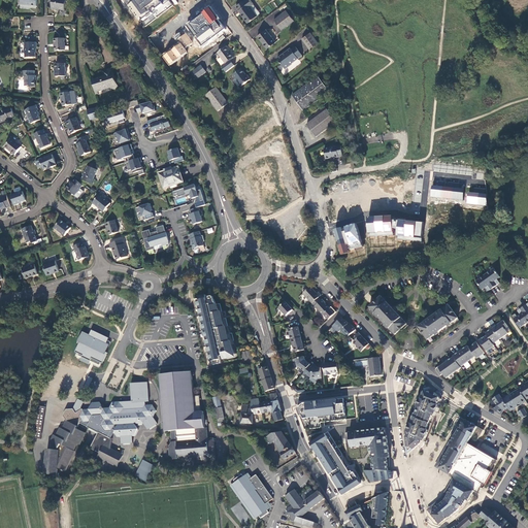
[(66,2),(56,0),(52,0),(51,10),(56,11),(64,12),(66,2)]
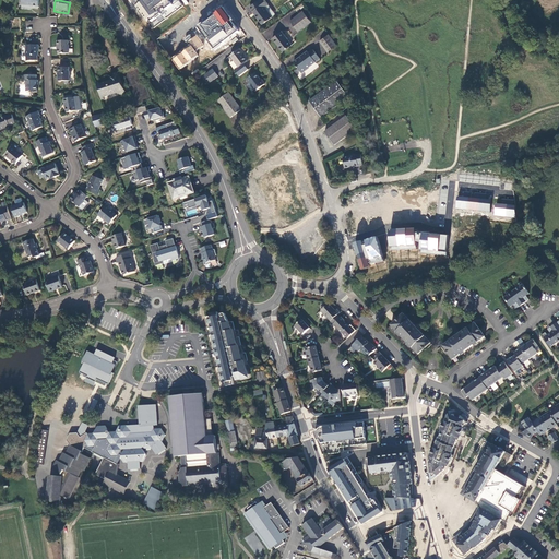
[(130,0),(153,30),(183,7),(178,0),(130,0)]
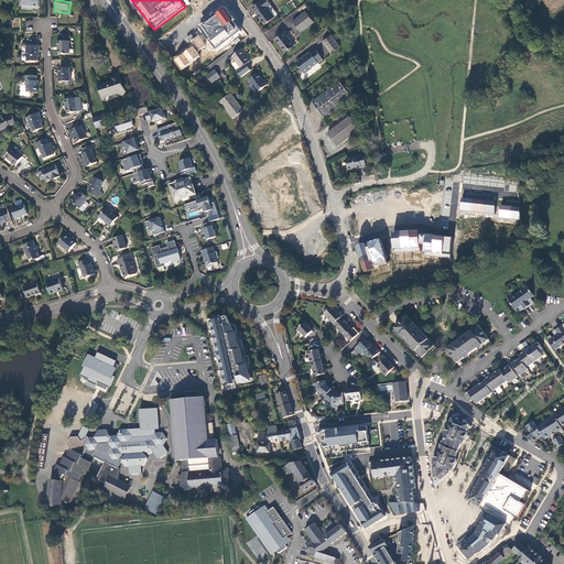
[(253,10),(257,14),(267,8),(266,6),(268,2),(266,0),(256,0),(250,4),(253,9),(253,10)]
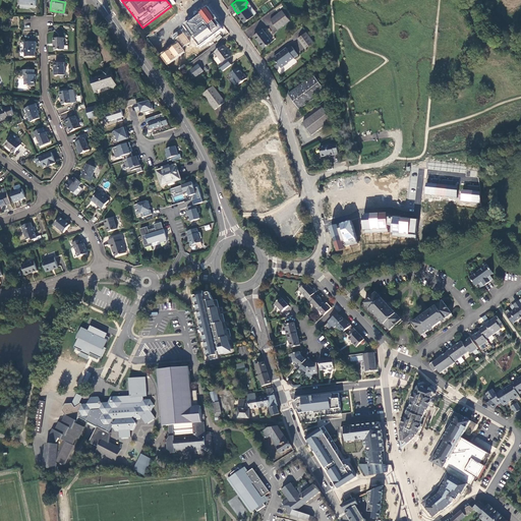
[(247,8),(246,7),(237,13),(242,21),(251,15),(250,13),(254,11),(251,5),(247,8)]
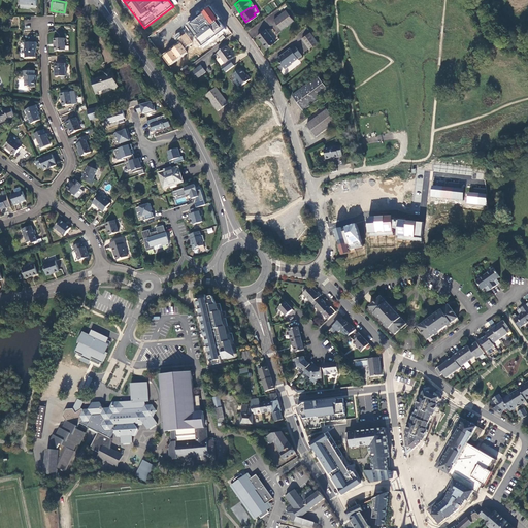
[(185,25),(203,46),(227,30),(209,7),(185,25)]
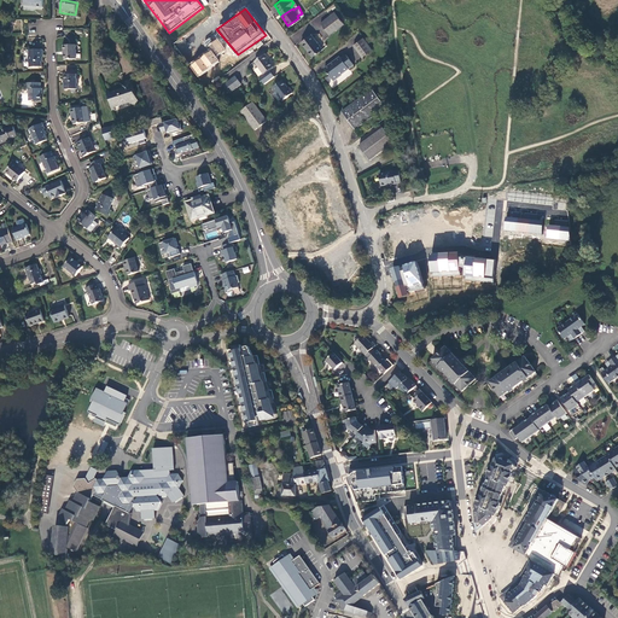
[(333,12),(319,22),(327,34),(340,23),(333,12)]
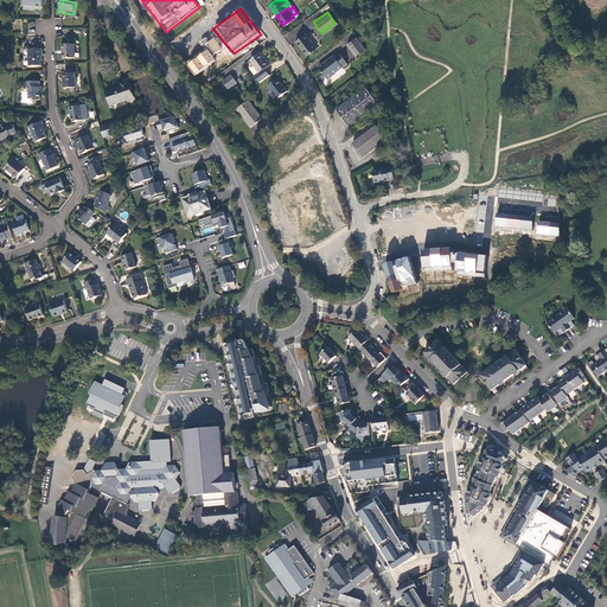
[(314,48),(304,33),(294,40),(305,55),(314,48)]
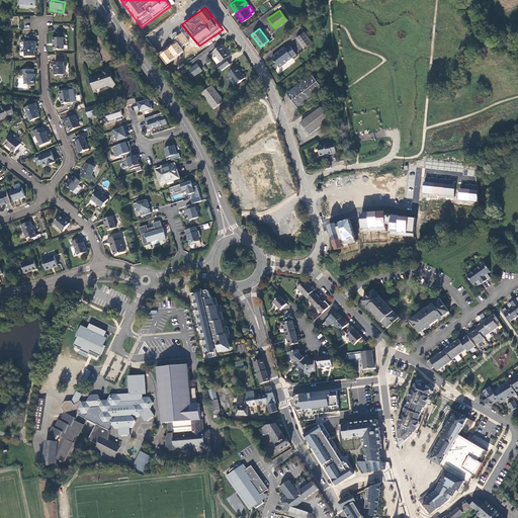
[(304,32),(295,37),(303,48),(310,42),(304,32)]
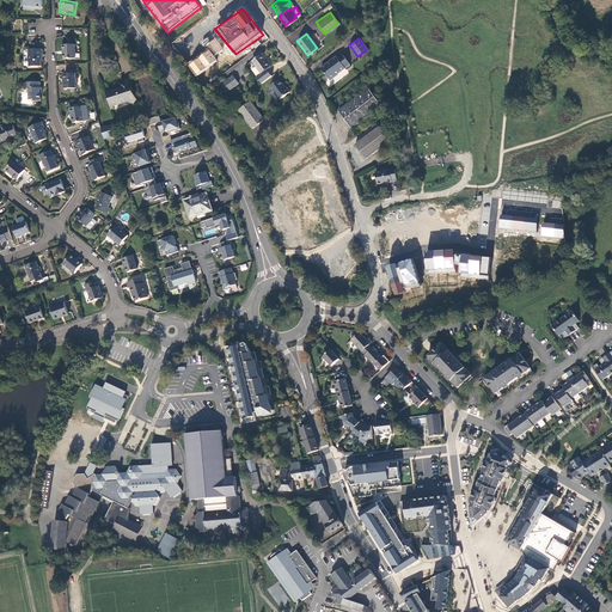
[(224,50),(215,40),(204,47),(208,50),(187,65),(196,78),(216,61),(214,57),(224,50)]
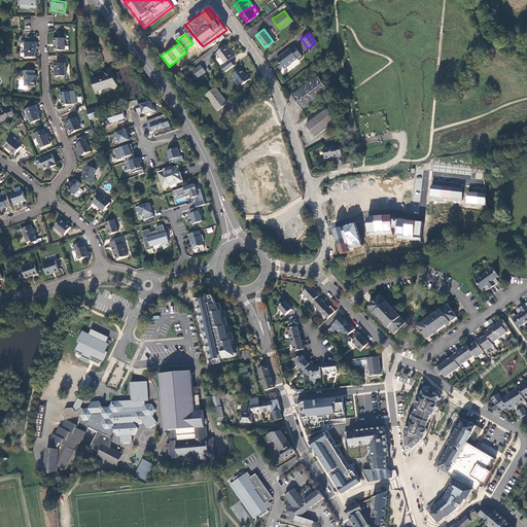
[(64,40),(54,41),(54,46),(55,46),(55,53),(65,53),(64,40)]
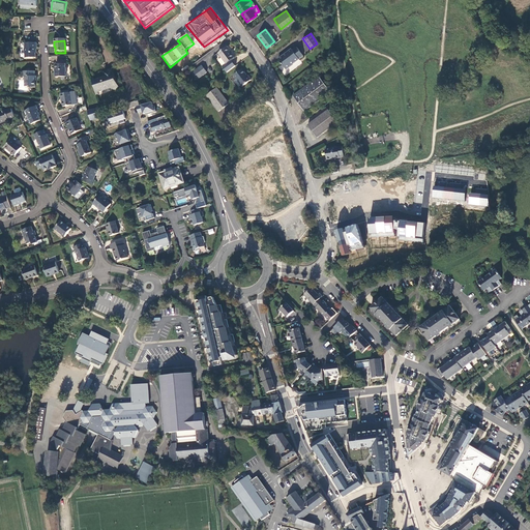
[(35,50),(35,43),(24,43),(24,50),(23,50),(23,54),(24,54),(24,59),(33,59),(33,50),(35,50)]
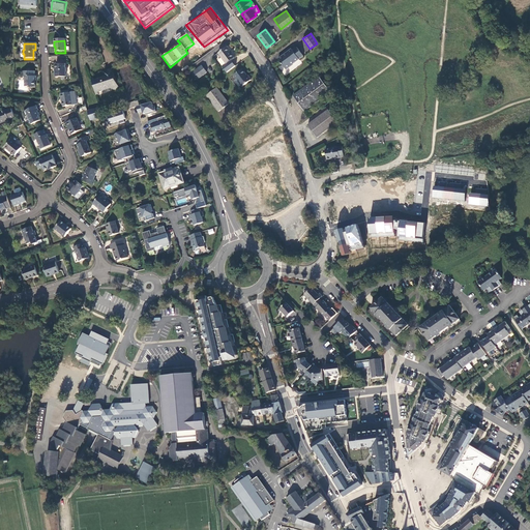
[(225,72),(232,67),(229,62),(233,58),(226,48),(217,54),(225,64),(221,67),(225,72)]
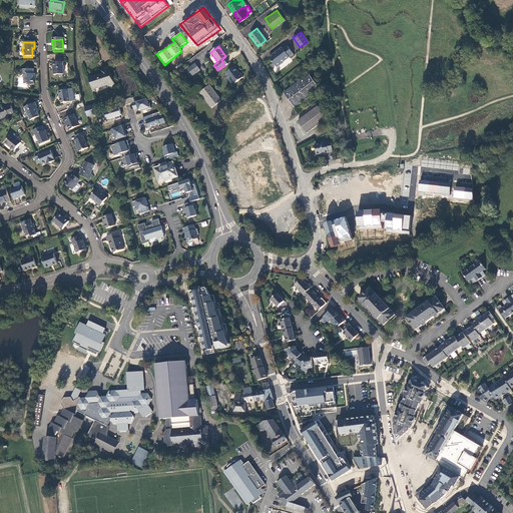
[(275,66),(292,54),(286,46),(282,48),(281,47),(268,56),(275,66)]
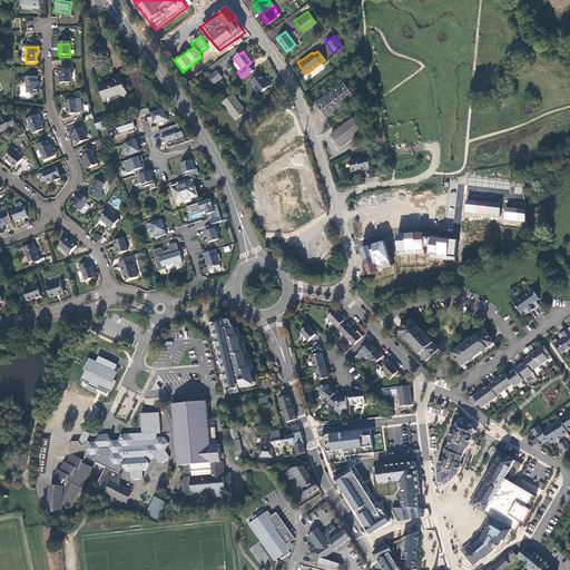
[(70,84),(69,71),(59,71),(59,79),(58,79),(59,85),(70,84)]
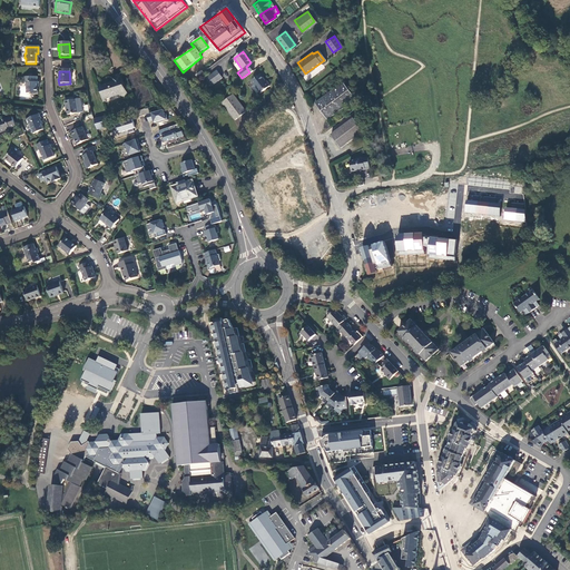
[(216,71),(207,79),(212,86),(222,79),(216,71)]
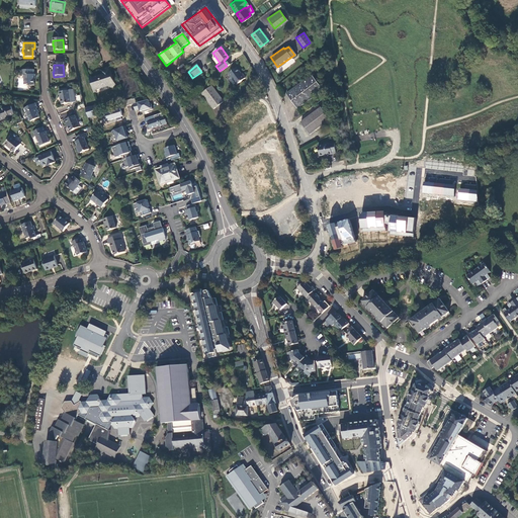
[(109,67),(104,69),(105,71),(88,76),(93,93),(96,92),(95,89),(107,86),(108,89),(115,87),(109,67)]
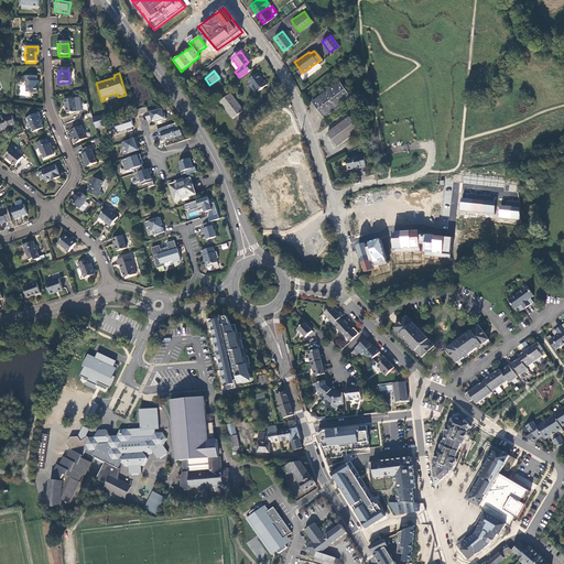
[(256,74),(247,80),(256,93),(264,86),(262,82),(261,82),(256,74)]
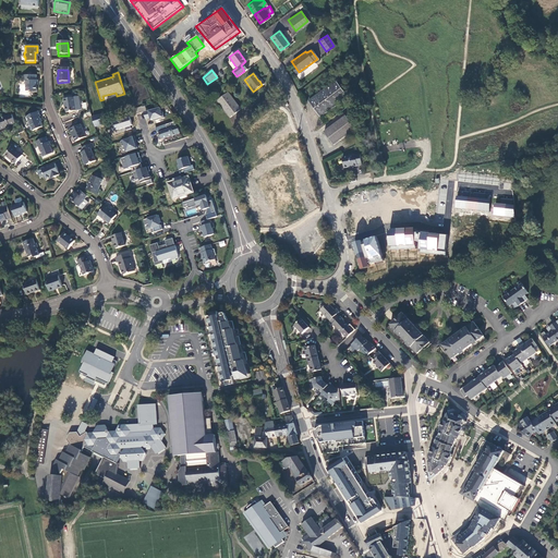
[(35,94),(34,76),(22,77),(22,83),(23,83),(24,94),(29,94),(29,95),(35,94)]
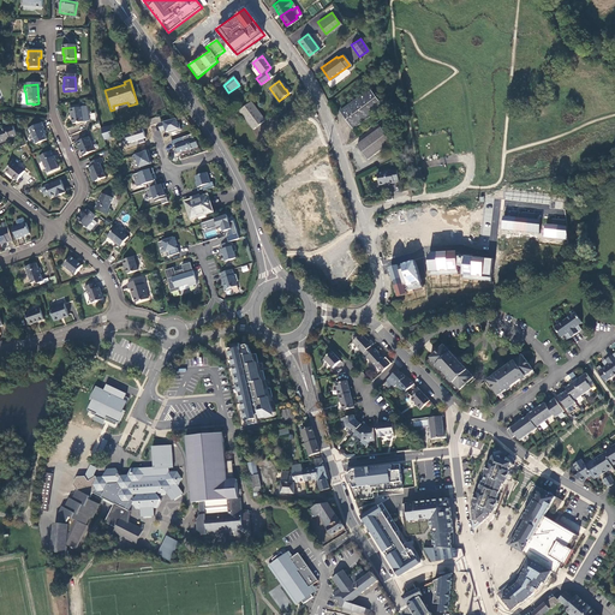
[(369,88),(338,111),(351,129),(382,107),(369,88)]
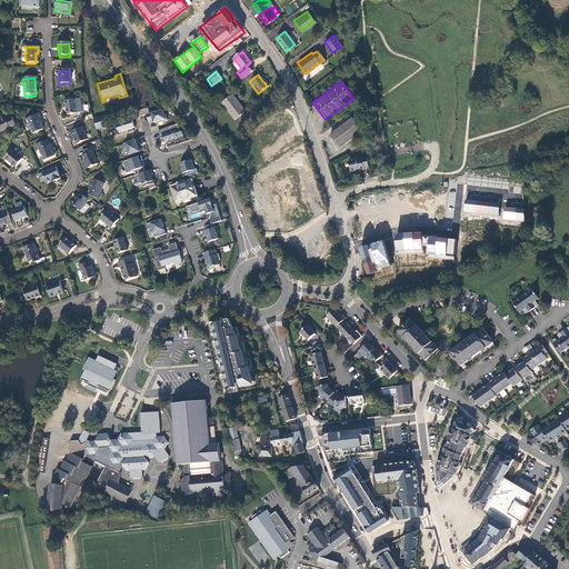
[(242,112),(230,95),(220,103),(232,120),(242,112)]
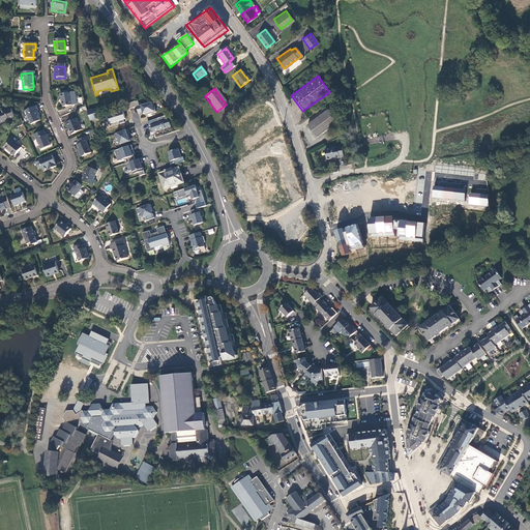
[(61,96),(59,96),(60,101),(61,101),(63,109),(77,107),(75,93),(68,94),(68,92),(60,94),(61,96)]
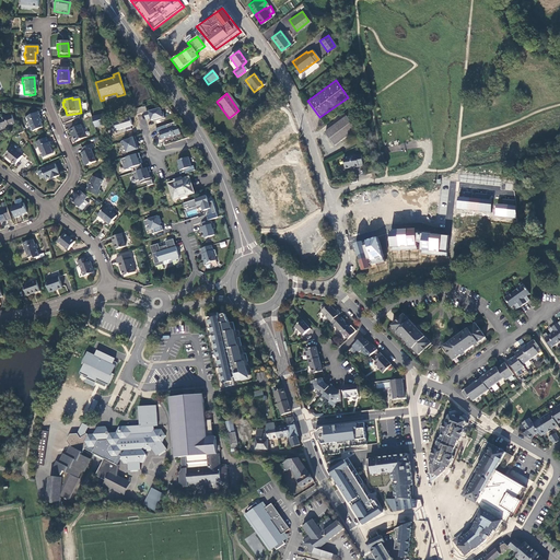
[(148,111),(150,120),(164,117),(161,107),(148,111)]
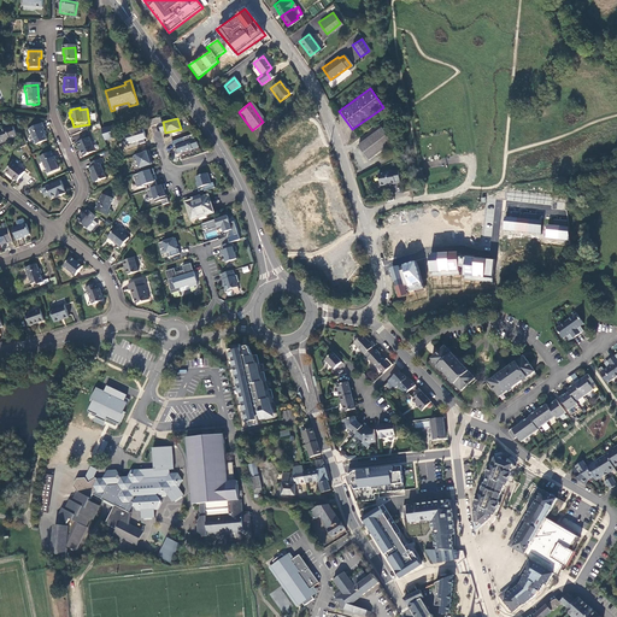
[(41,124),(27,130),(29,136),(30,136),(35,146),(45,141),(41,131),(43,130),(41,124)]
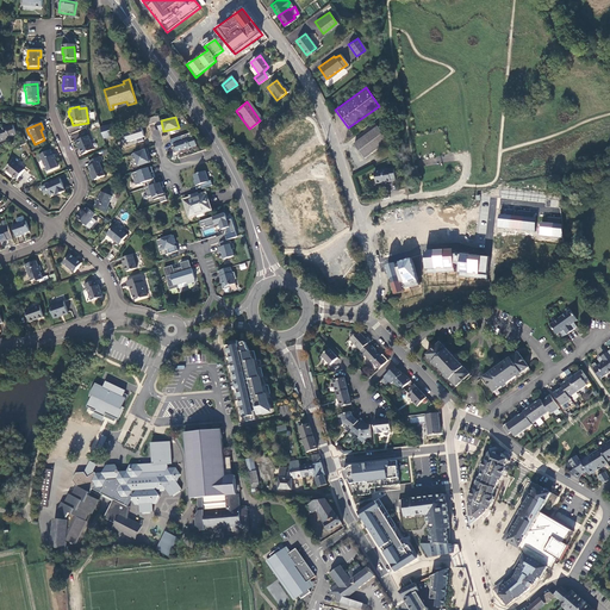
[(100,129),(104,141),(118,136),(114,125),(100,129)]
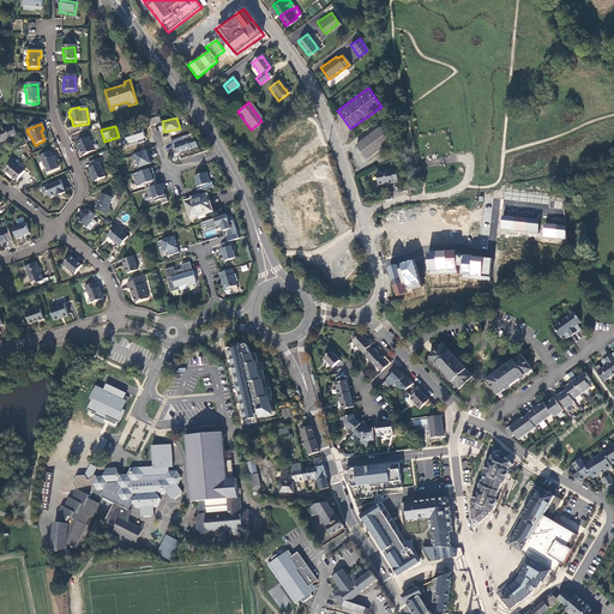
[(0,144),(17,137),(12,127),(0,131),(0,144)]
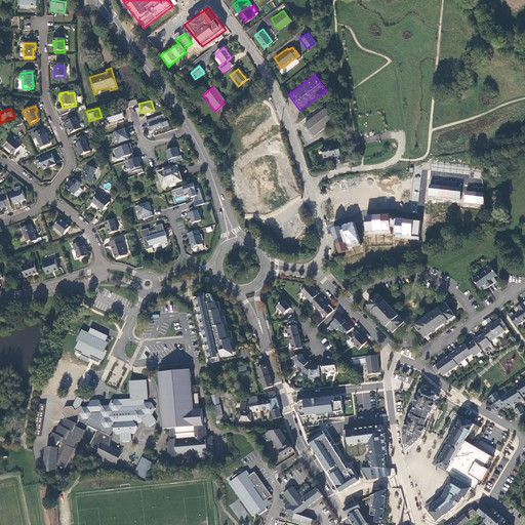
[(323,109),(303,123),(312,135),(332,121),(323,109)]
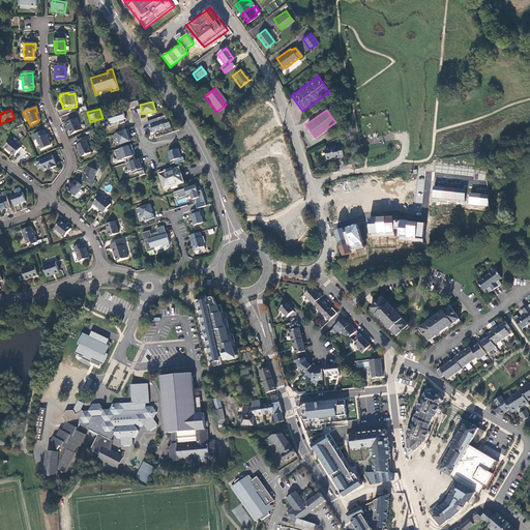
[(123,111),(106,114),(107,123),(125,120),(123,111)]
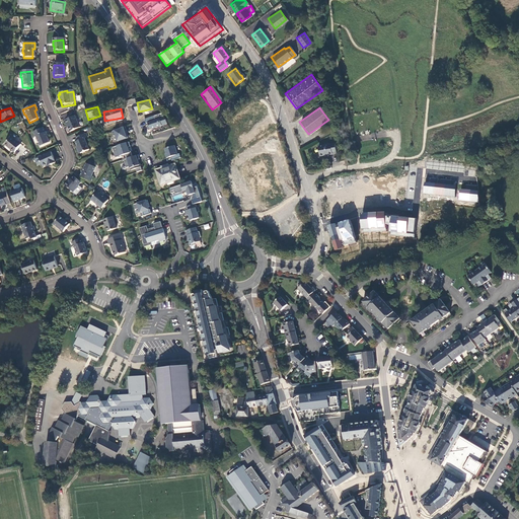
[(159,117),(145,122),(146,126),(148,126),(149,128),(147,128),(148,133),(167,127),(166,122),(165,123),(163,118),(160,120),(159,117)]
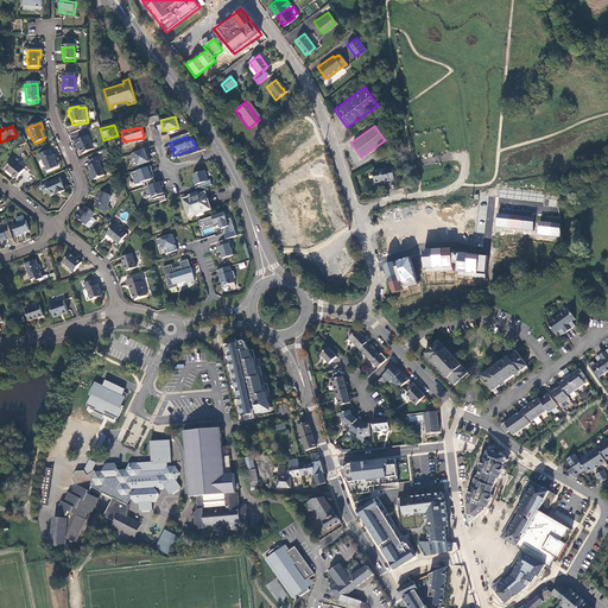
[(87,138),(75,143),(82,156),(93,151),(87,138)]
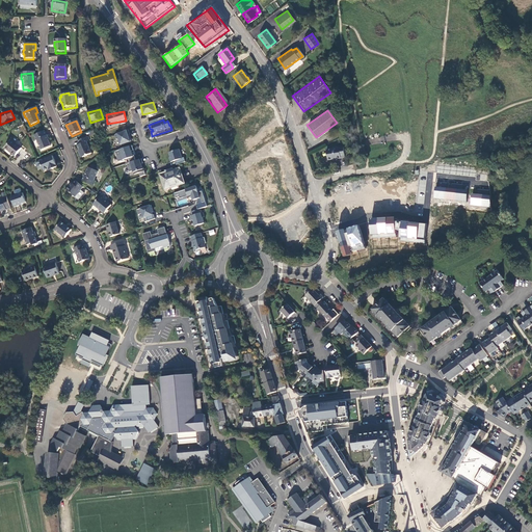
[(44,132),(33,136),(35,141),(36,141),(41,151),(45,149),(46,147),(50,145),(44,132)]
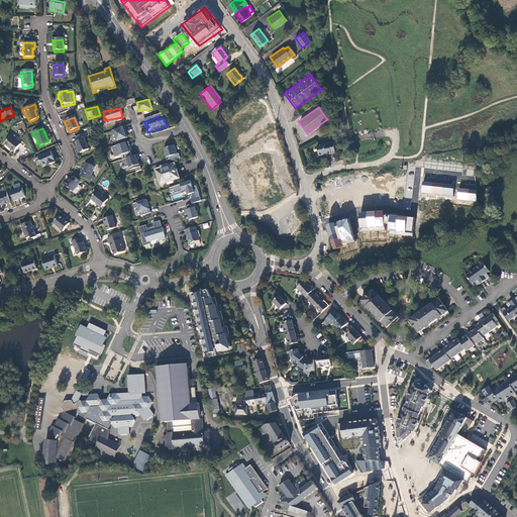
[(126,133),(125,128),(112,133),(114,138),(116,137),(118,143),(128,140),(127,135),(126,136),(125,133),(126,133)]
